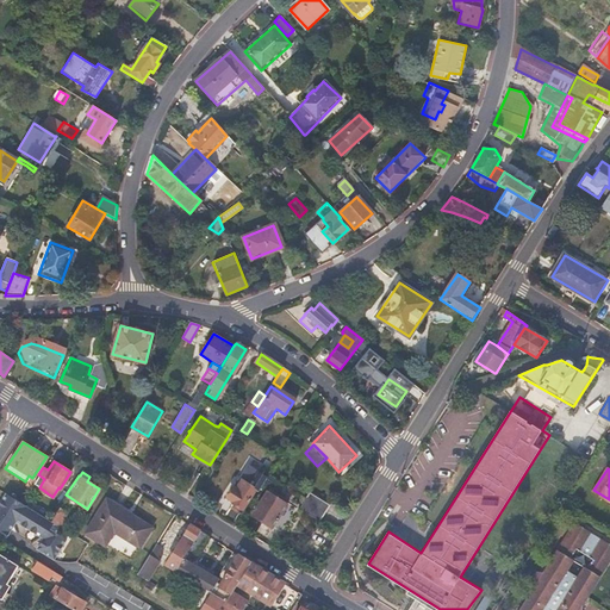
[(24,483),(30,487),(35,480),(32,478),(29,475),(25,481),(24,483)]
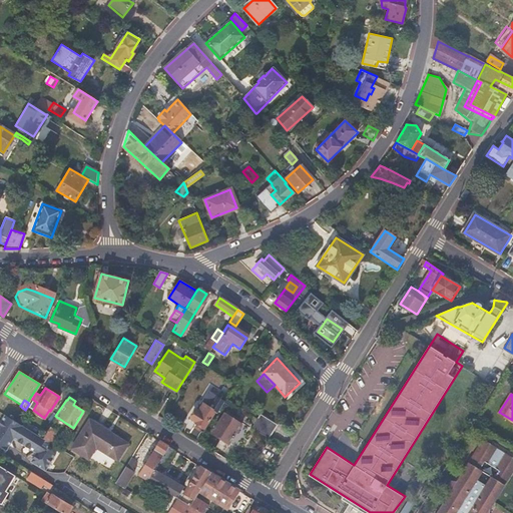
[(204,427),(215,410),(202,402),(198,409),(196,408),(190,417),(195,420),(195,422),(204,427)]
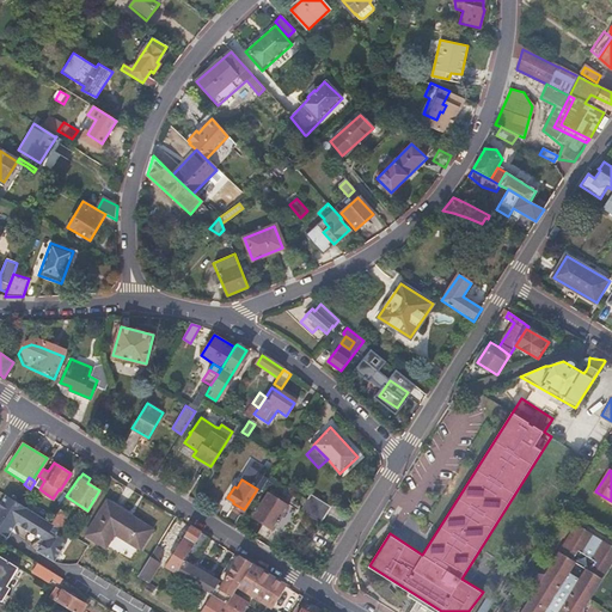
[(274,527),(289,502),(270,490),(254,515),(274,527)]
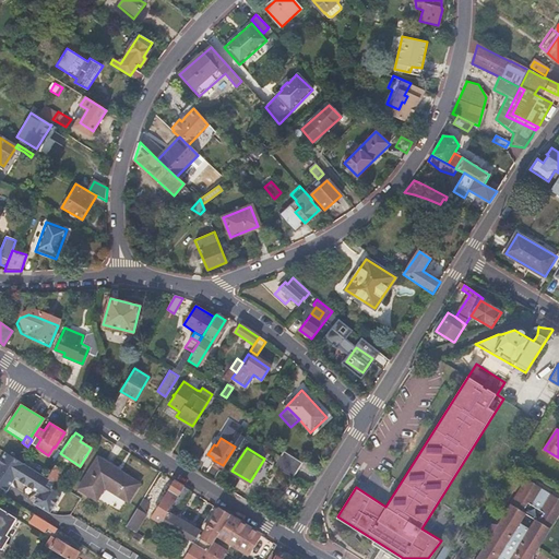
[(293,478),(302,462),(284,450),(280,455),(273,465),(293,478)]
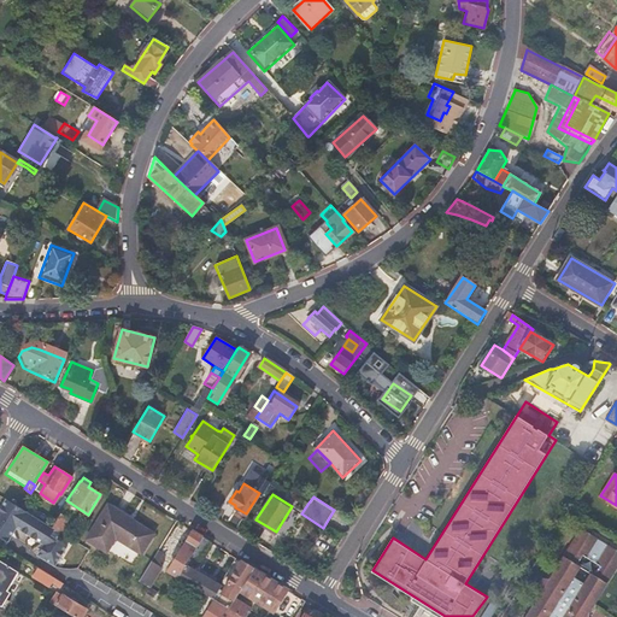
[(22,507),(6,498),(0,507),(0,530),(11,538),(12,535),(27,545),(36,554),(56,568),(74,540),(72,539),(51,526),(22,507)]
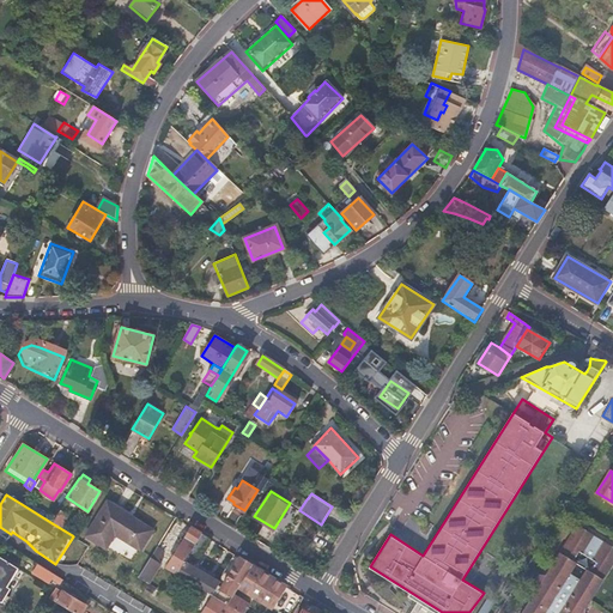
[(151,529),(105,501),(85,534),(104,547),(114,533),(139,550),(151,529)]
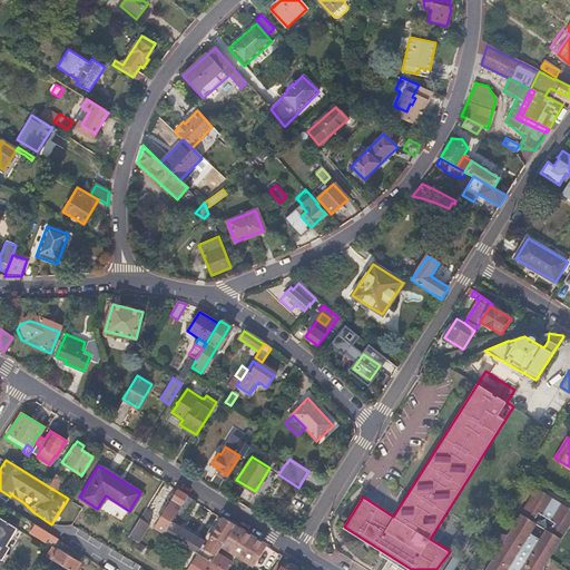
[(170,484),(163,480),(127,534),(138,541),(149,524),(146,521),(170,484)]
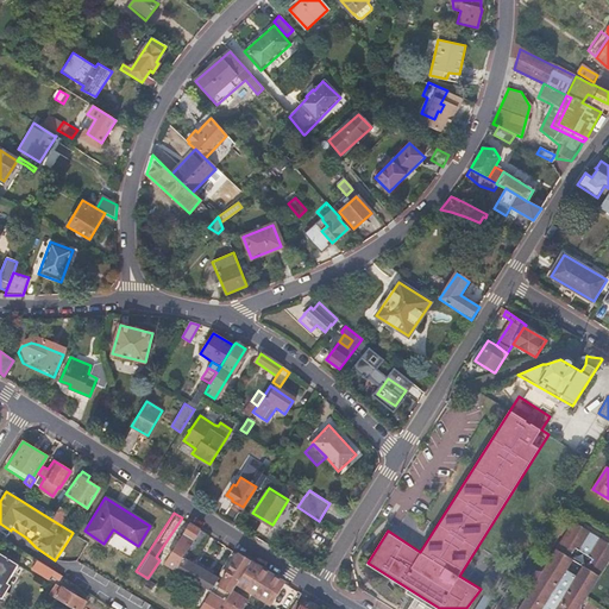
[(582,531),(588,529),(572,520),(558,544),(556,547),(562,541),(569,537),(575,534),(582,531)]
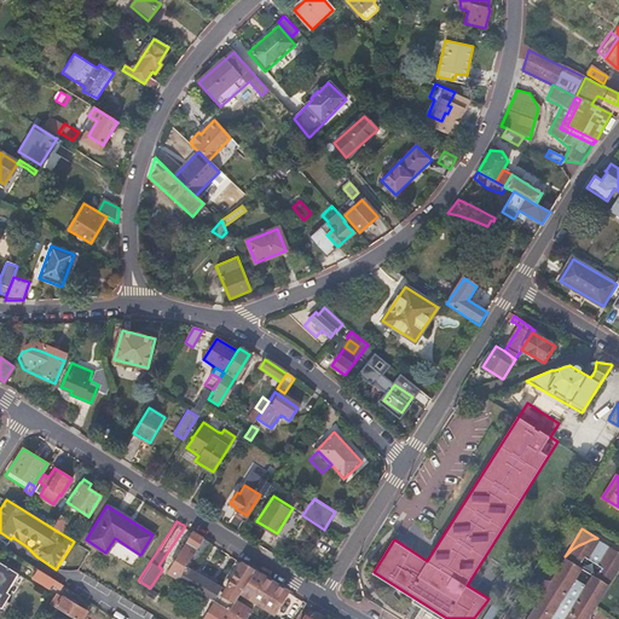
[(0,532),(0,544),(6,548),(11,539),(0,532)]
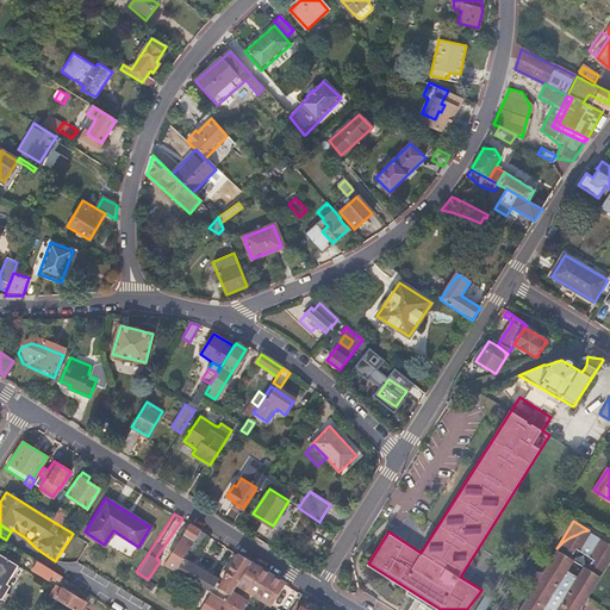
[(175,571),(201,530),(191,524),(166,565),(175,570),(175,571)]
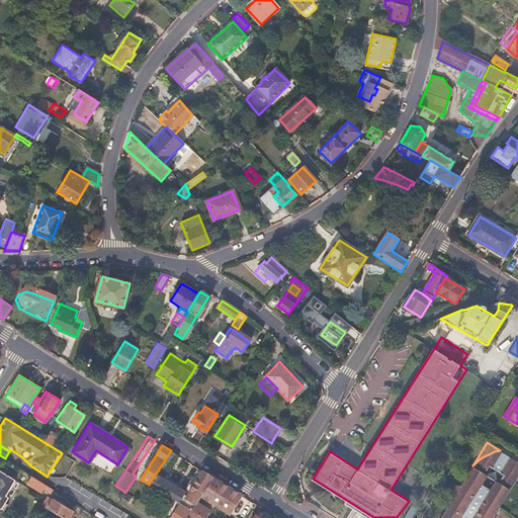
[(186,492),(184,492),(159,477),(163,470),(166,472),(178,455),(171,450),(149,485),(177,502),(180,504),(186,492)]
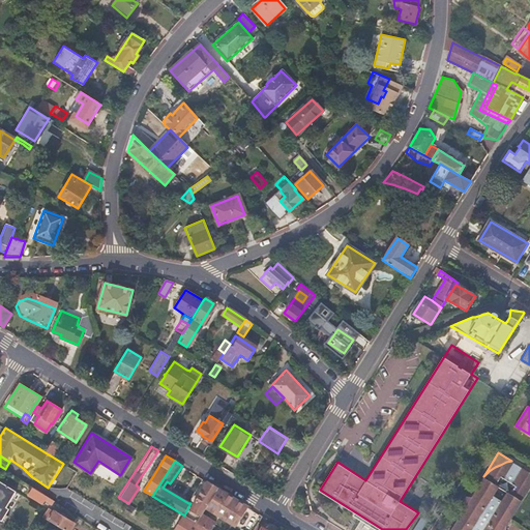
[(521,497),(523,495),(524,486),(524,478),(524,476),(523,472),(521,467),(511,461),(506,462),(500,465),(495,467),(489,471),(483,476),(479,483),(476,490),(475,497),(475,500),(472,504),(468,502),(464,508),(468,511),(465,516),(462,518),(459,522),(452,528),(450,529),(501,529),(505,525),(501,522),(506,517),(514,507),(521,497)]
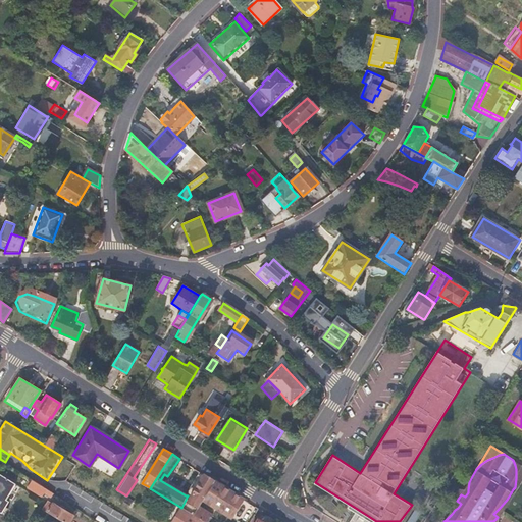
[(516,478),(515,487),(521,475),(521,464),(513,460),(515,465),(516,469),(516,471),(516,478)]
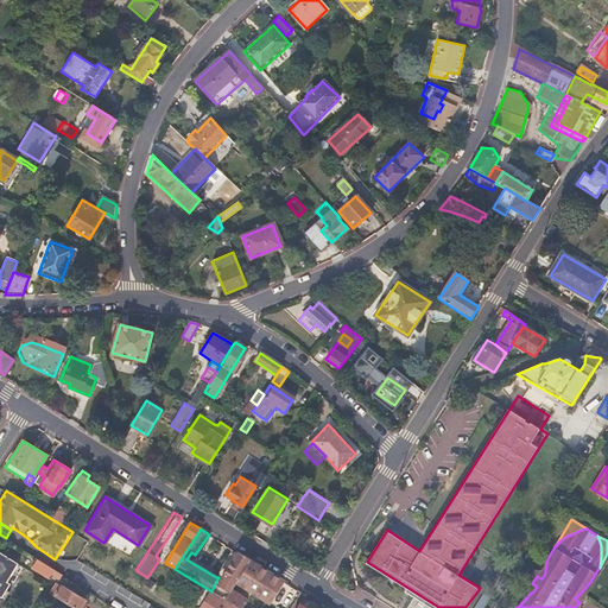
[(19,563),(0,551),(0,596),(2,599),(11,586),(7,583),(19,563)]
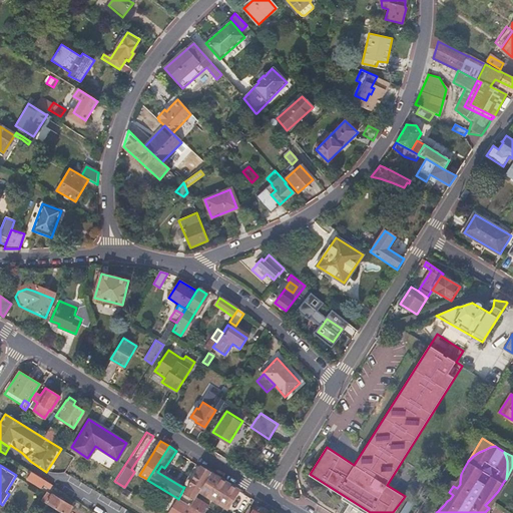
[(199,491),(211,473),(201,467),(185,493),(193,499),(199,491)]
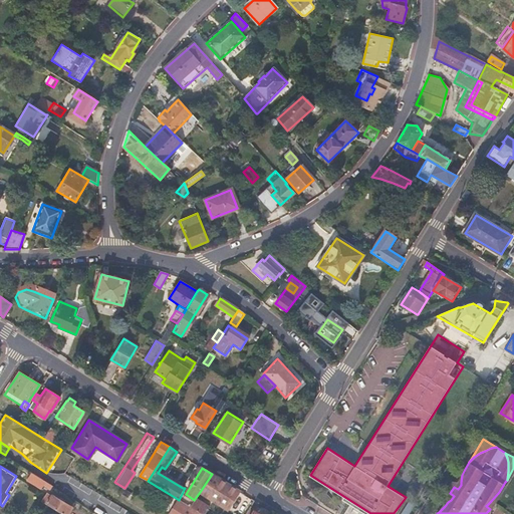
[(51,485),(30,471),(26,479),(40,487),(42,484),(49,488),(51,485)]
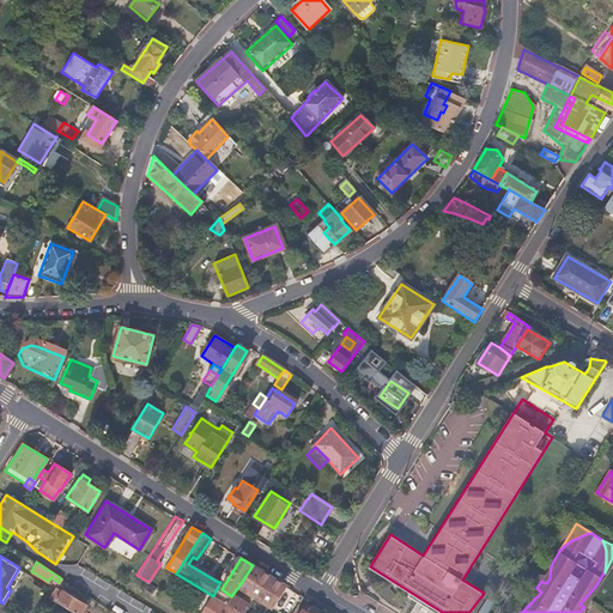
[(258,599),(272,577),(253,565),(238,587),(258,599)]
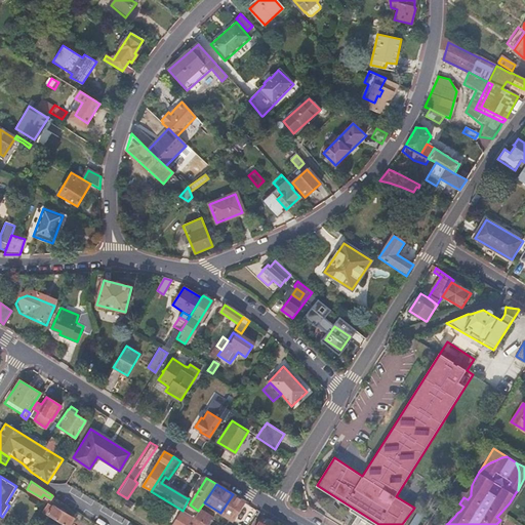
[(176,515),(179,509),(151,491),(151,490),(147,496),(148,497),(176,515)]
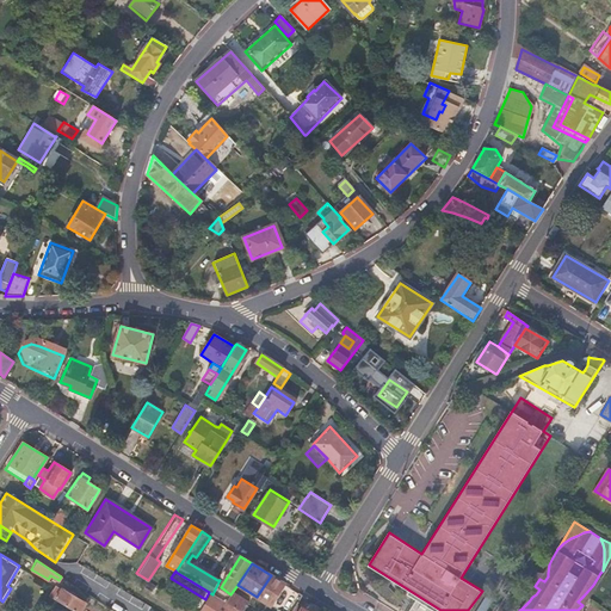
[(548,576),(548,573),(536,571),(532,597),(536,594),(539,590),(535,586),(539,579),(544,581),(548,576)]
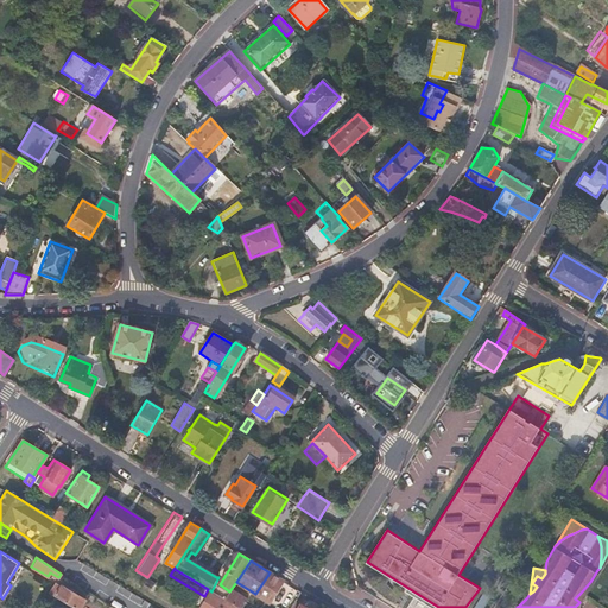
[(267,602),(282,578),(270,572),(255,594),(267,602)]
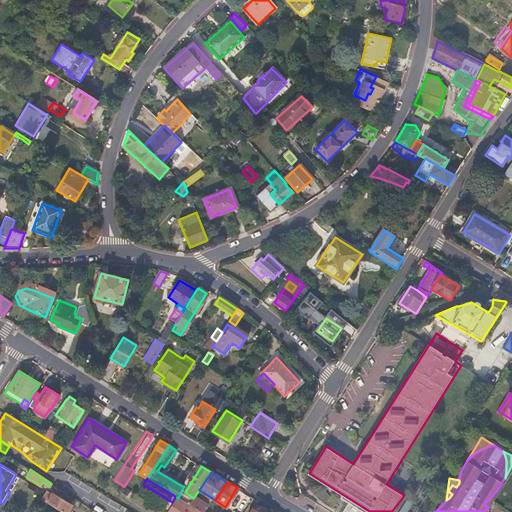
[(46,490),(45,493),(41,499),(62,511),(65,511),(68,509),(70,505),(46,490)]
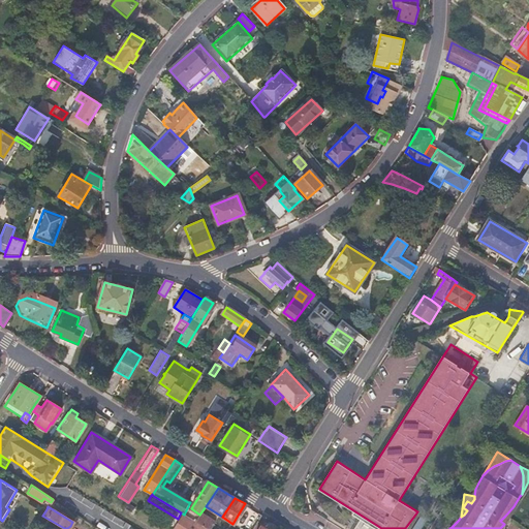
[(147,506),(144,511),(162,524),(172,528),(176,523),(147,506)]
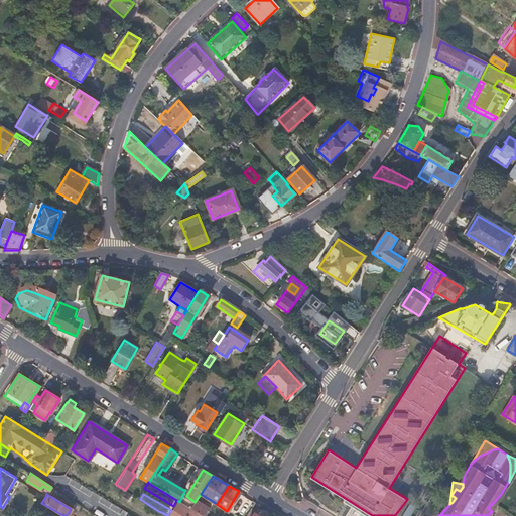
[(167,515),(197,515),(199,514),(190,509),(179,502),(176,500),(173,506),(171,510),(167,515)]
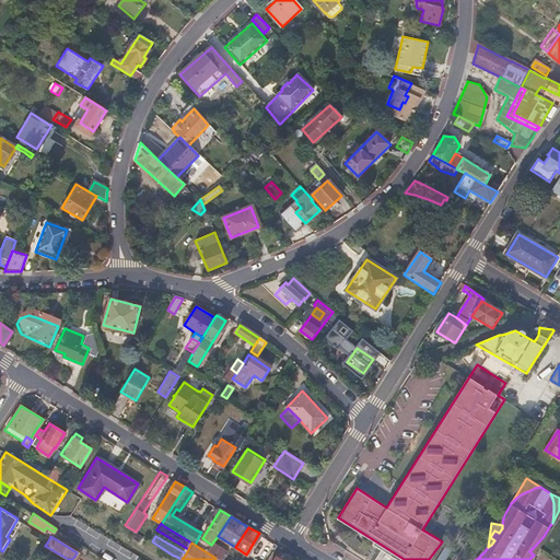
[(219,559),(222,559),(226,555),(211,545),(207,552),(216,558),(219,559)]
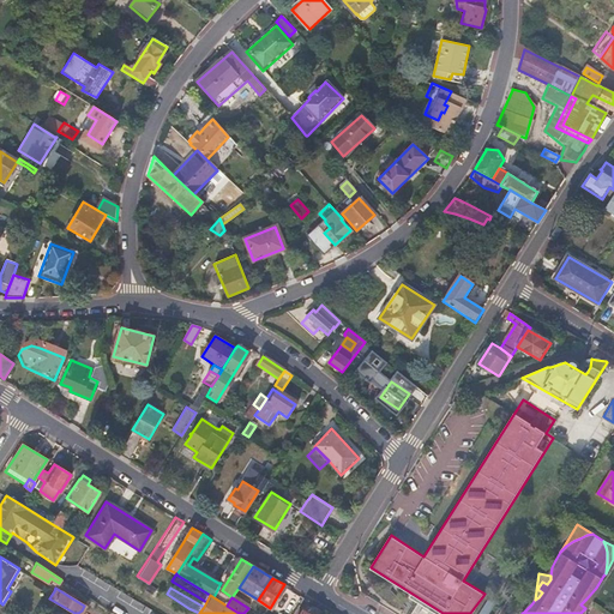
[(487,613),(493,606),(486,602),(477,613),(487,613)]
